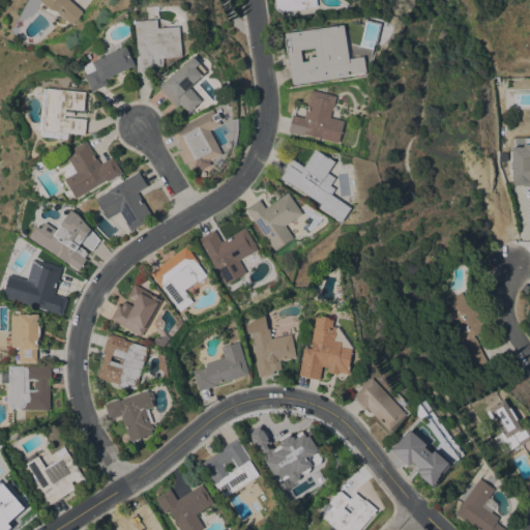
[(37,7),(40,0),(70,0),(83,11),(70,24),(60,15),(57,18),(37,7)]
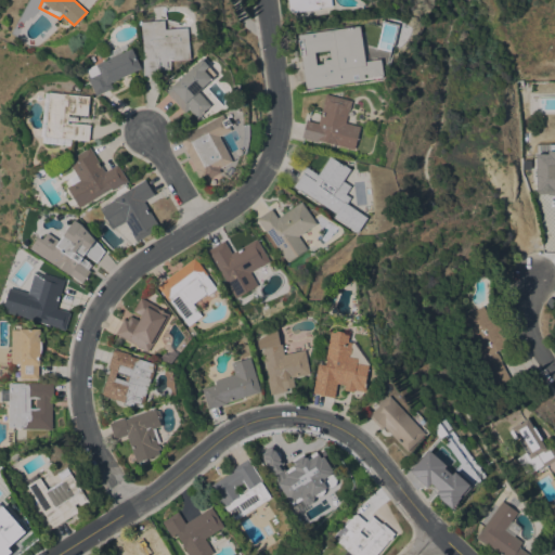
[(331,0),(332,5),(319,7),(319,9),(288,12),(287,0),(331,0)]
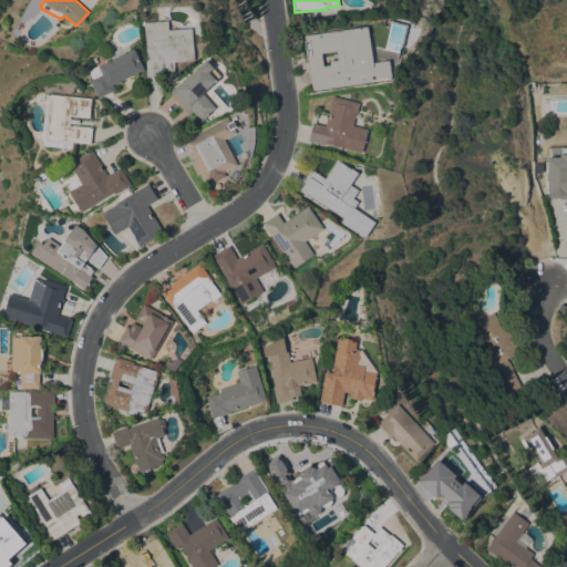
[(195,60),(174,62),(175,71),(165,72),(165,75),(147,76),(146,61),(147,61),(145,22),(168,20),(169,30),(193,28),(195,60)]
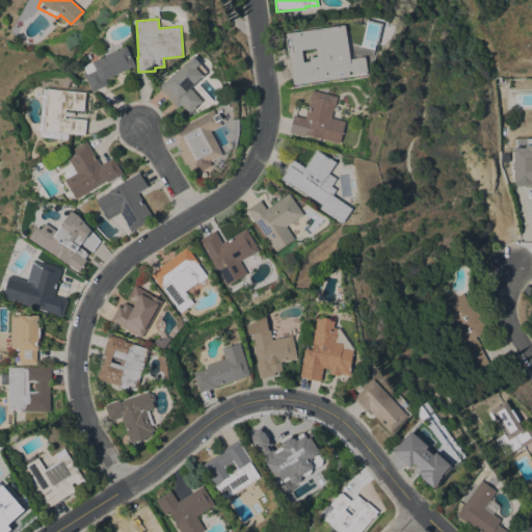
[(289,53),(288,53),(286,37),(286,33),(344,24),(349,58),(365,56),(367,72),(366,72),(366,73),(293,83),(289,53)]
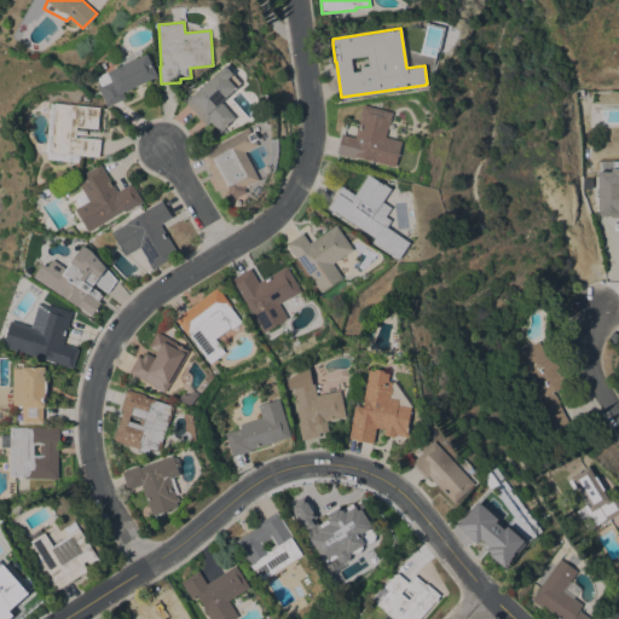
[(158,75),(122,92),(126,98),(106,106),(97,85),(100,84),(97,76),(148,53),(158,75)]
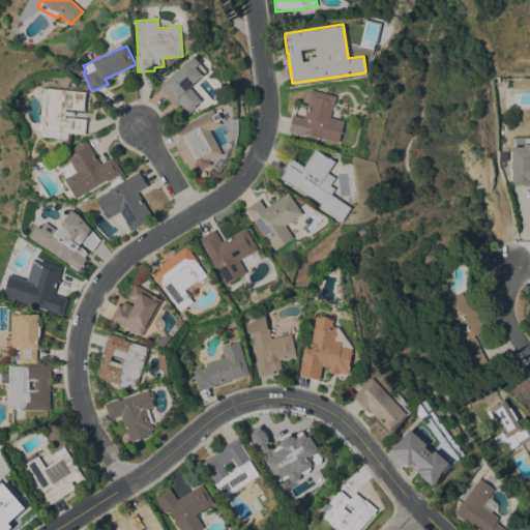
[(158,87),(194,55),(200,62),(199,63),(206,70),(202,74),(203,75),(189,87),(201,100),(195,106),(196,107),(188,113),(180,104),(176,107),(158,87)]
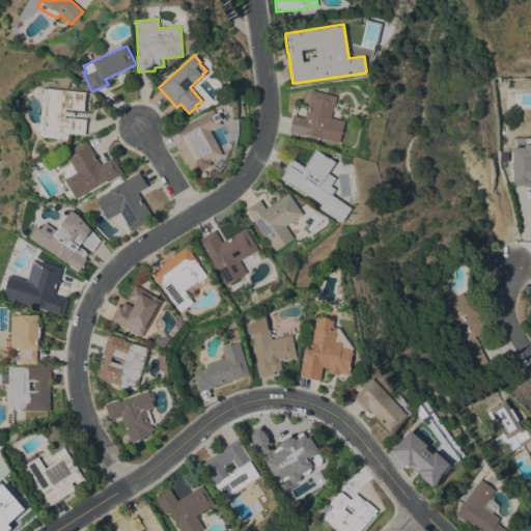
[(86,91),(84,110),(72,109),(72,112),(75,112),(75,116),(72,116),(72,117),(86,119),(85,134),(43,130),(48,88),(86,91)]
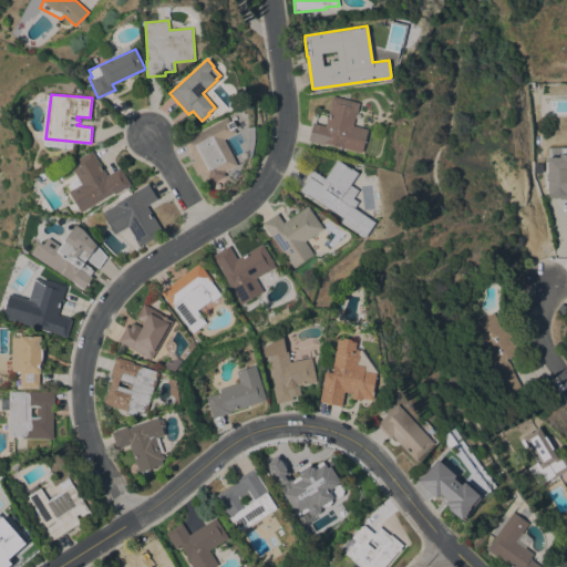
[(333,95),(359,103),(357,112),(356,112),(352,125),(368,129),(361,152),(342,147),(343,146),(326,142),(325,145),(308,141),(312,123),(325,125),(333,95)]
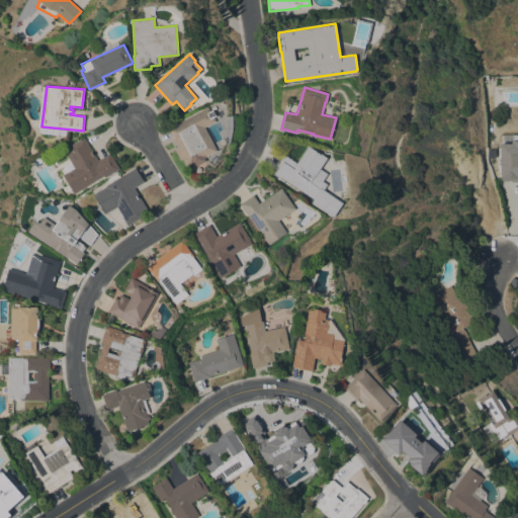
[(217,150),(204,157),(206,160),(193,167),(191,164),(186,166),(181,157),(182,157),(174,143),(166,128),(208,106),(210,110),(212,109),(217,115),(213,117),(216,121),(204,126),(217,150)]
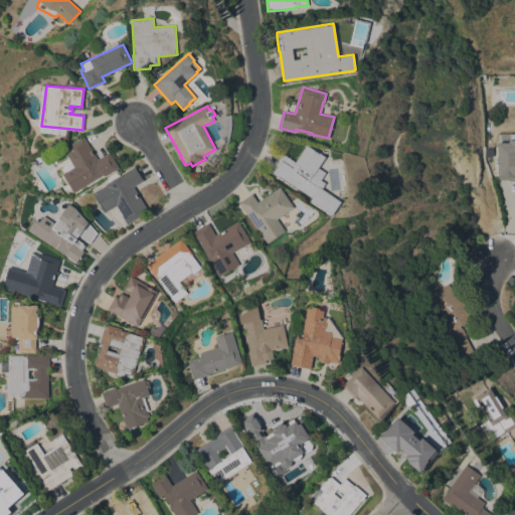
[(496,141),(496,181),(514,180),(514,135),(514,141),(496,141)]
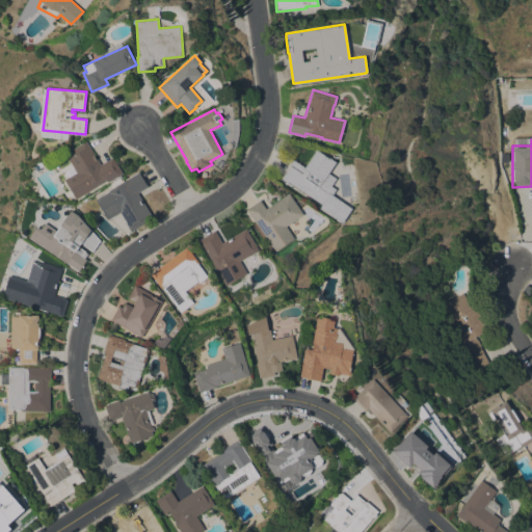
[(76,198),(63,179),(68,177),(64,171),(73,166),(64,154),(85,140),(100,164),(112,157),(122,173),(107,182),(106,180),(76,198)]
